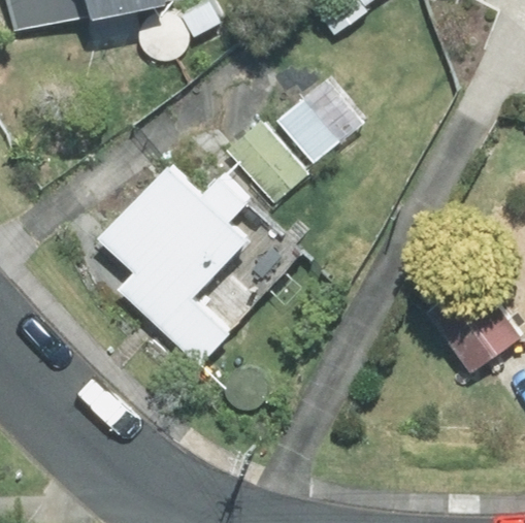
[(84,0),(88,22),(162,7),(160,0),(84,0)]
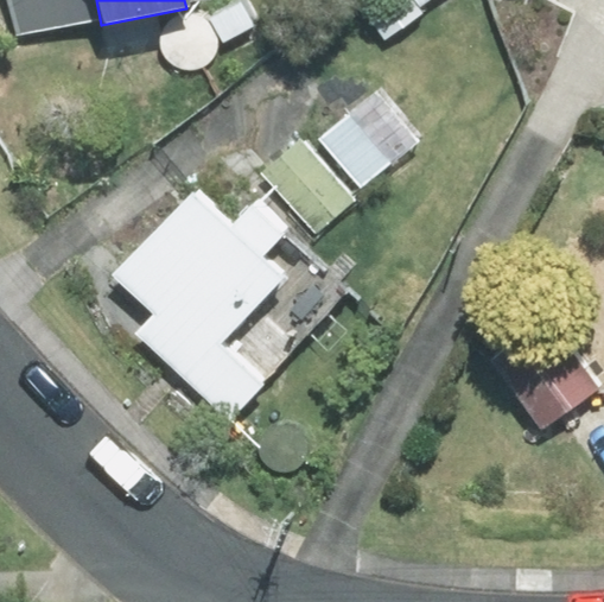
[(229,0),(207,12),(222,43),(255,26),(241,0),(229,0)]
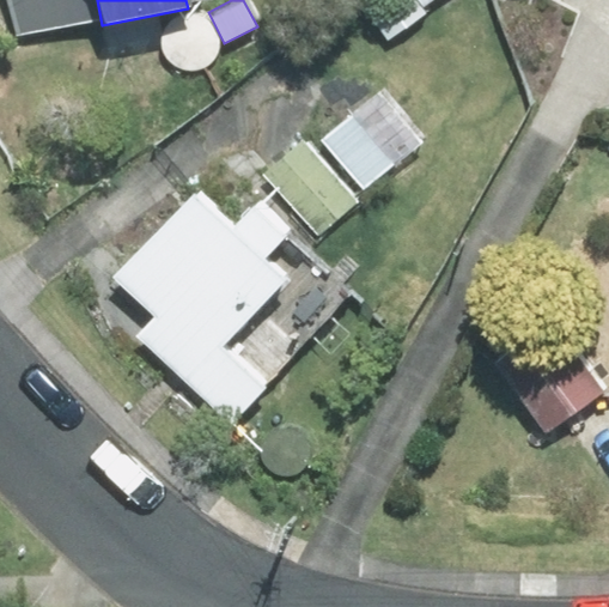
[(265,168),(320,232),(359,200),(334,171),(371,140),(342,103),(265,168)]
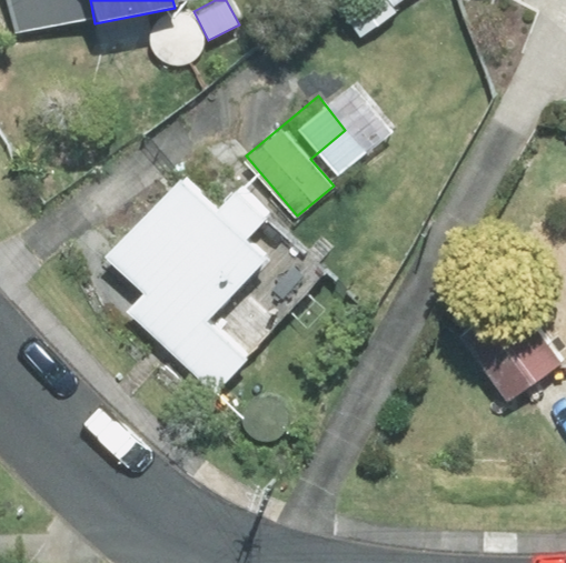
[(142,297),(128,313),(212,390),(250,350),(212,314),(262,260),(244,242),(262,220),(234,193),(210,218),(175,184),(103,260),(142,297)]
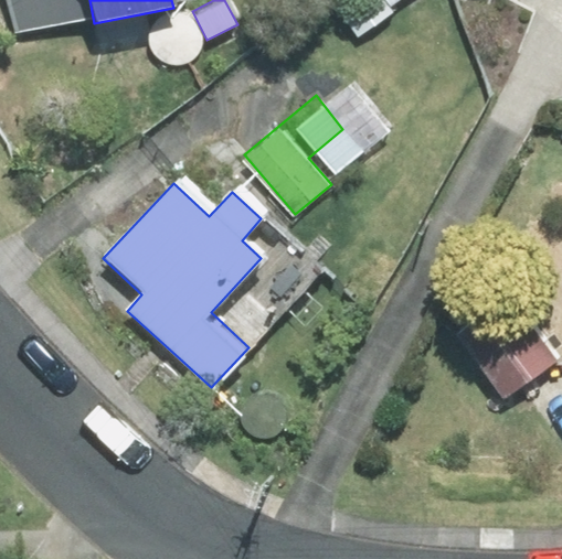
[(513,291),(456,334),(504,399),(561,357),(561,355),(513,291)]
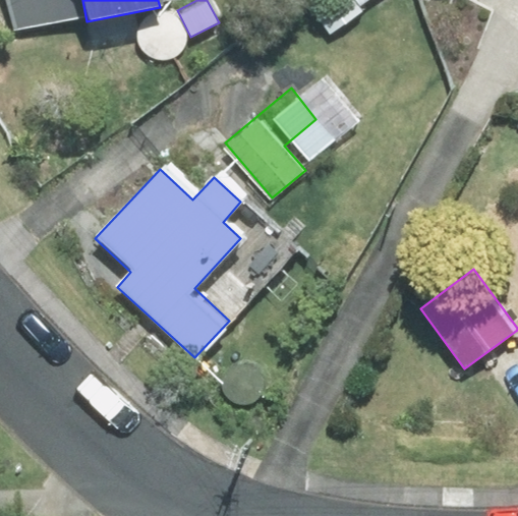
All buildings are outlined.
